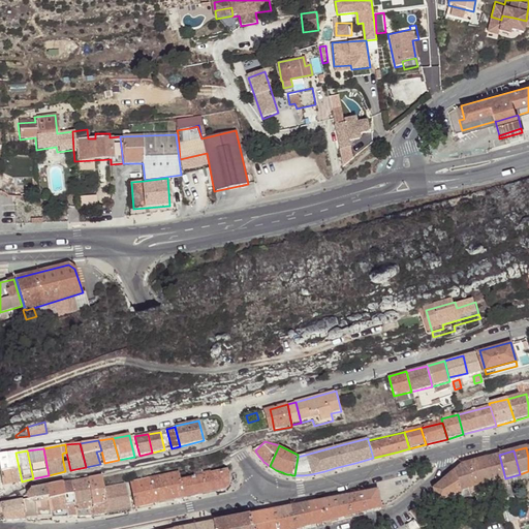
[(16,453),(7,454),(13,483),(22,481),(16,453)]
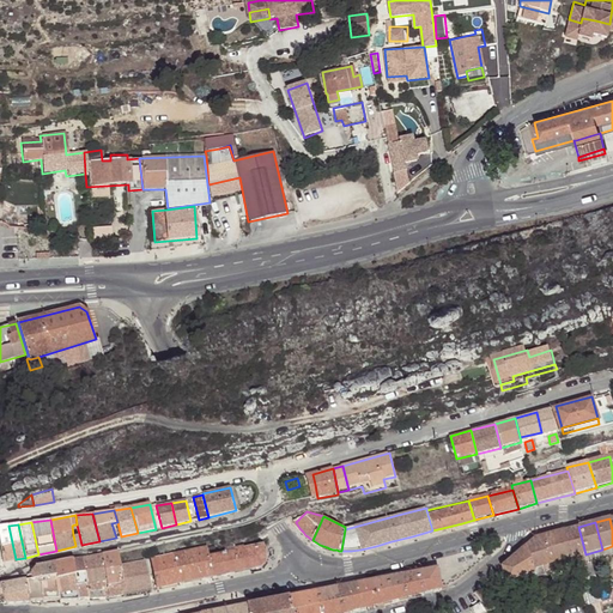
[(8,526),(0,526),(0,546),(4,562),(16,559),(8,526)]
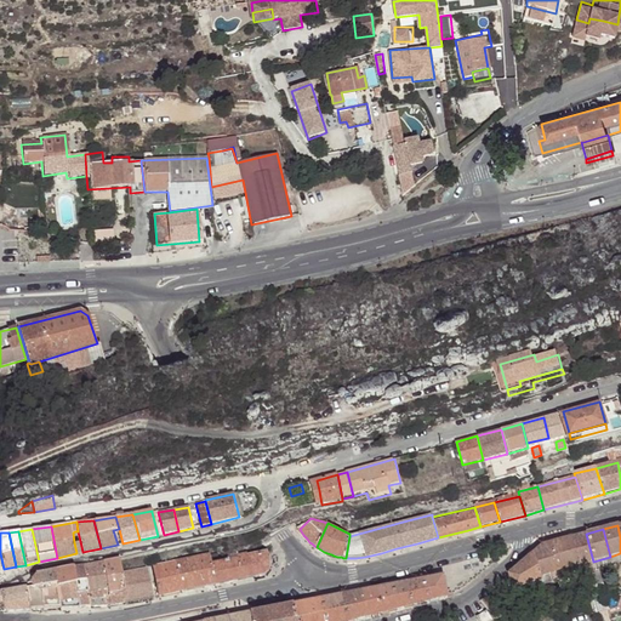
[(593,562),(586,534),(573,537),(580,565),(593,562)]
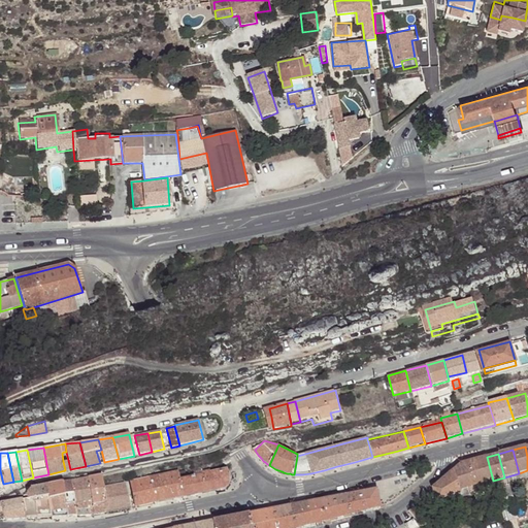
[(459,465),(452,471),(457,491),(461,491),(470,488),(472,494),(474,503),(497,497),(493,481),(487,457),(459,465)]
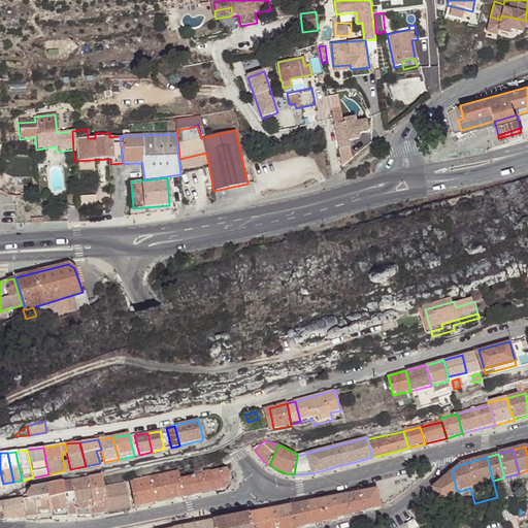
[(201,474),(179,479),(183,497),(201,494),(220,490),(223,489),(226,487),(227,485),(228,484),(228,481),(226,469),(211,472),(210,470),(201,472),(201,474)]
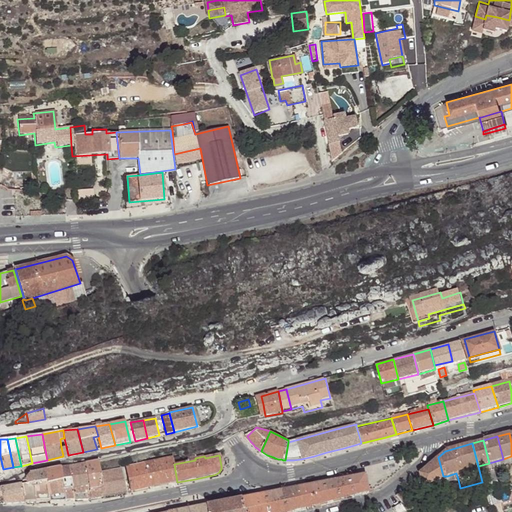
[(511,456),(503,459),(505,465),(511,463),(511,456)]
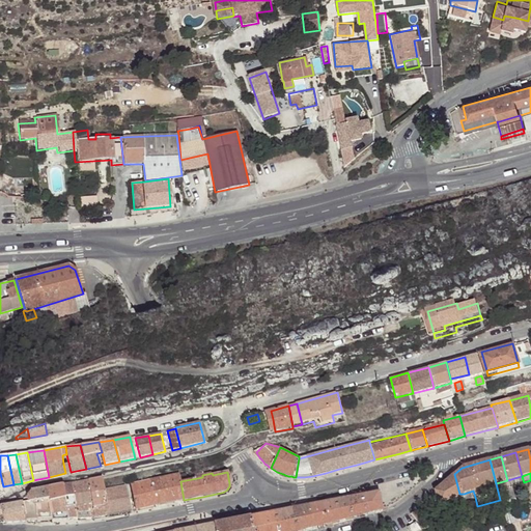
[(172,476),(149,480),(156,506),(184,500),(180,481),(178,474),(172,476)]
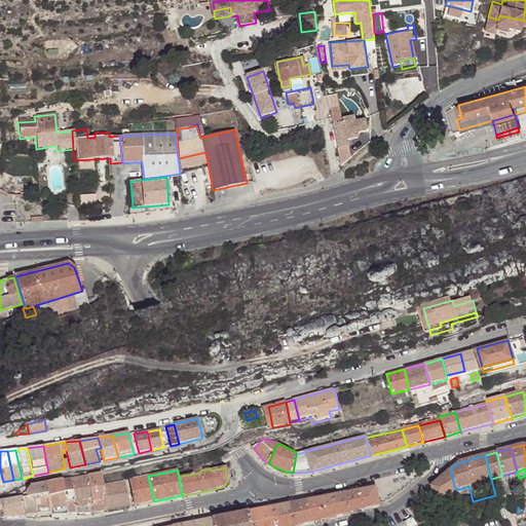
[(430,486),(435,497),(435,499),(443,497),(452,494),(454,492),(456,491),(458,490),(459,489),(455,489),(450,470),(430,486)]
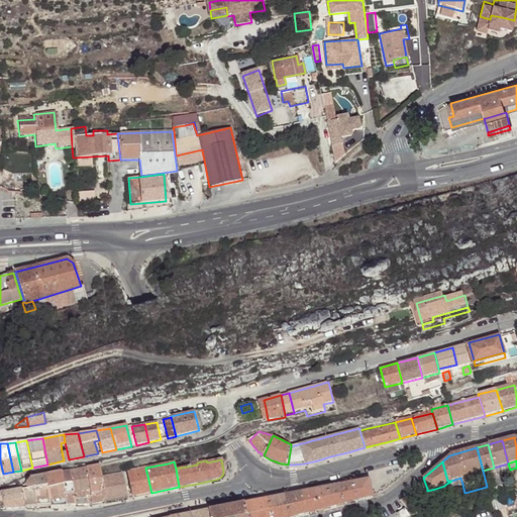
[(508,463),(494,468),(496,474),(510,470),(508,463)]
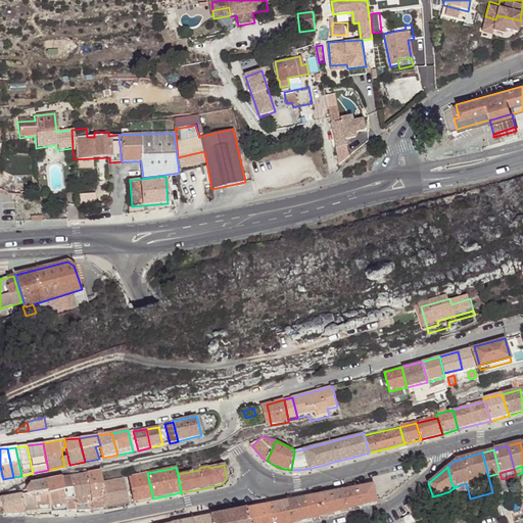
[(100,471),(87,474),(88,481),(92,510),(105,508),(101,482),(100,471)]
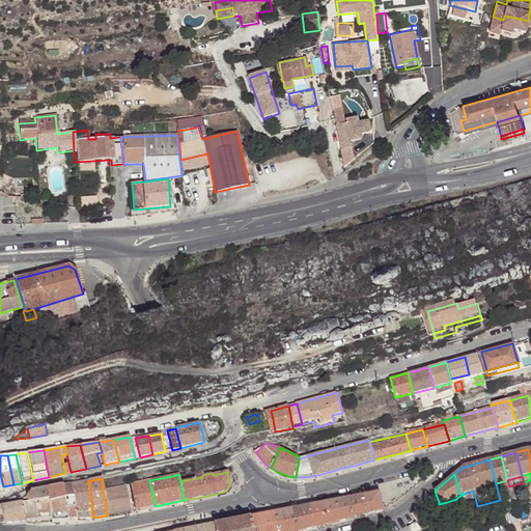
[(131,484),(136,510),(156,506),(149,480),(131,484)]
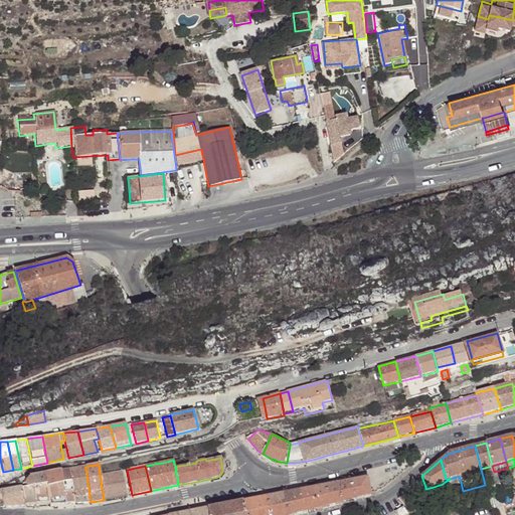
[(494,472),(492,466),(481,469),(485,485),(486,491),(498,488),(494,472)]
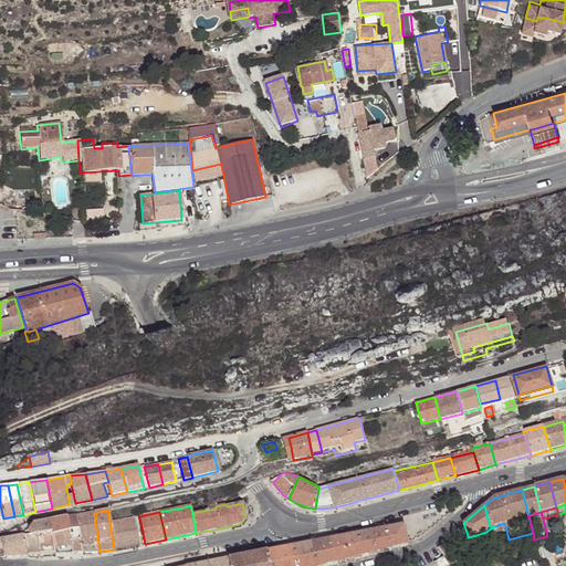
[(94,513),(76,516),(77,524),(95,521),(94,513)]
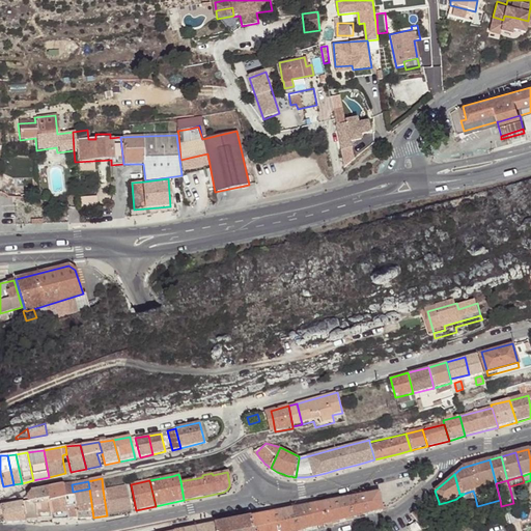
[(48,488),(49,499),(49,502),(64,499),(63,484),(48,488)]
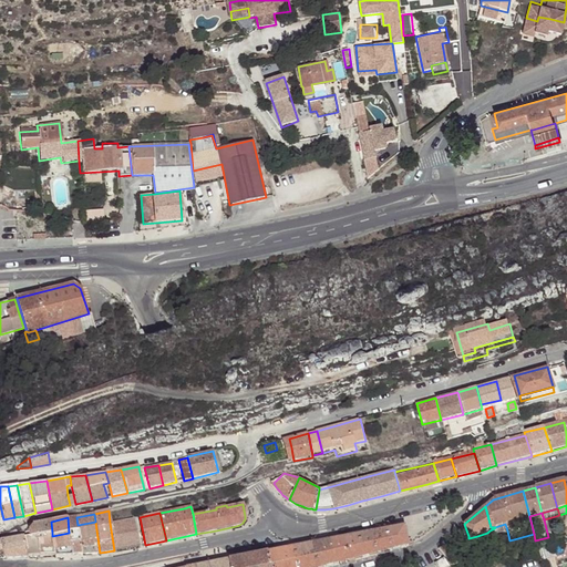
[(68,517),(69,533),(71,555),(83,554),(78,525),(76,517),(68,517)]
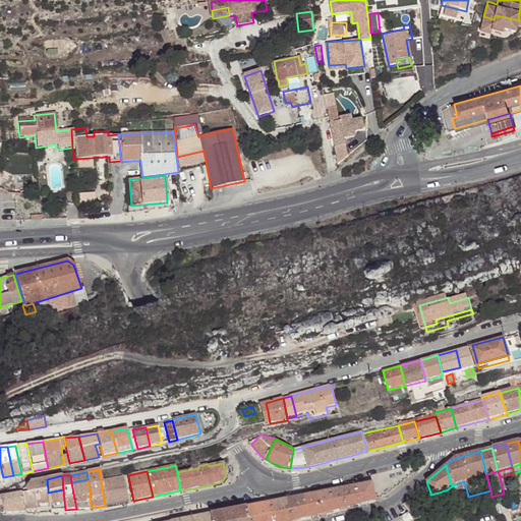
[(123,476),(101,480),(105,506),(128,502),(123,476)]
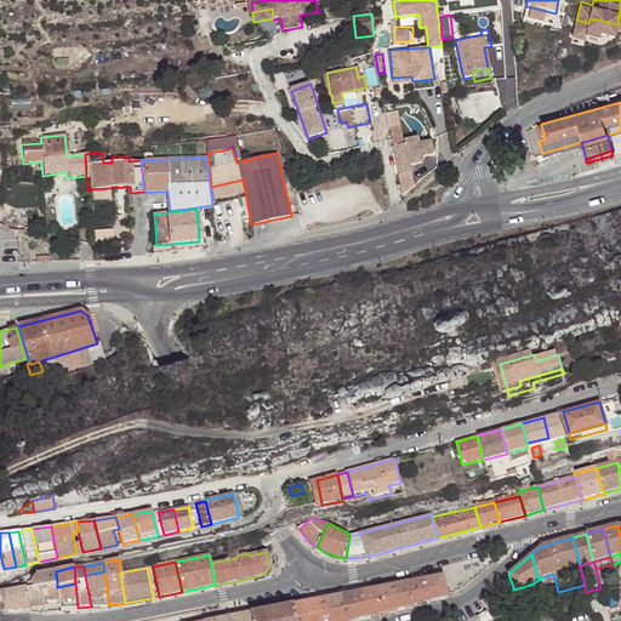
[(32,580),(33,586),(33,588),(57,584),(56,571),(36,575),(32,580)]
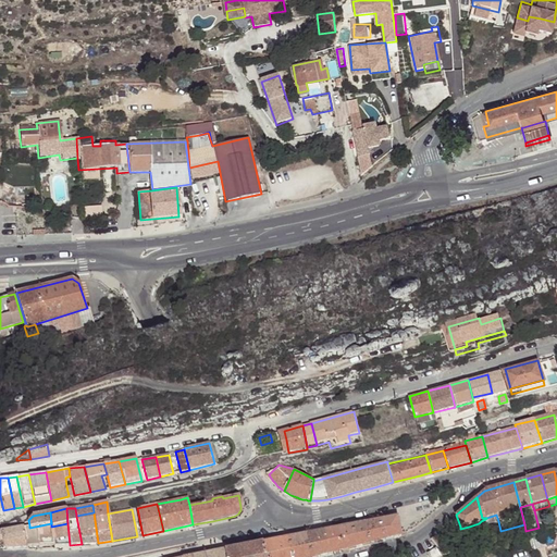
[(96,543),(98,543),(94,512),(76,516),(82,544),(96,543)]
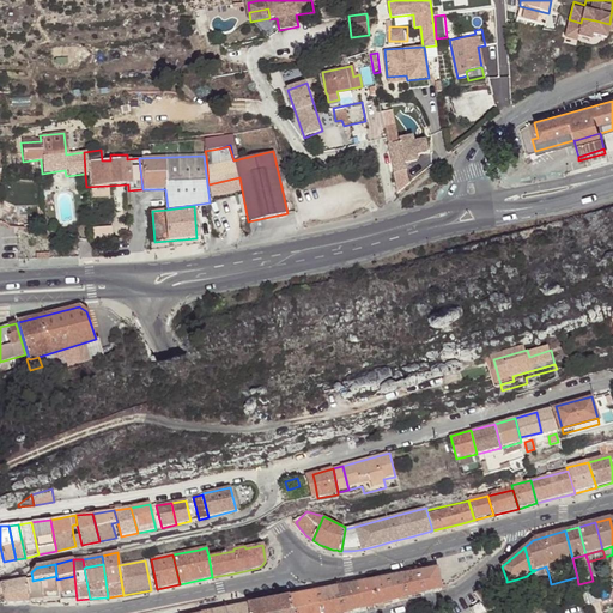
[(437,568),(418,572),(423,594),(442,589),(441,588),(437,568)]
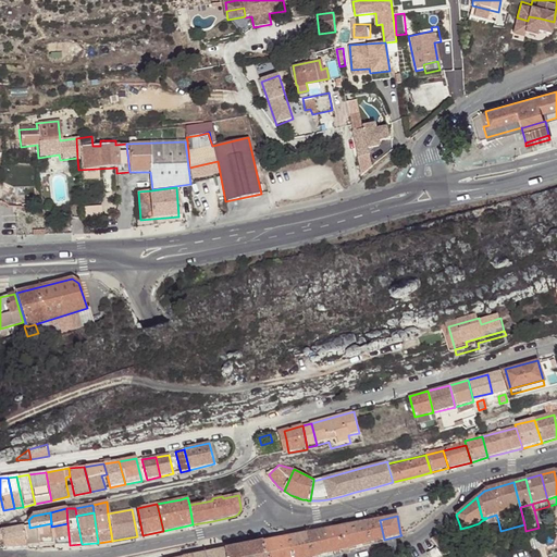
[(364,522),(369,543),(384,540),(380,520),(364,522)]
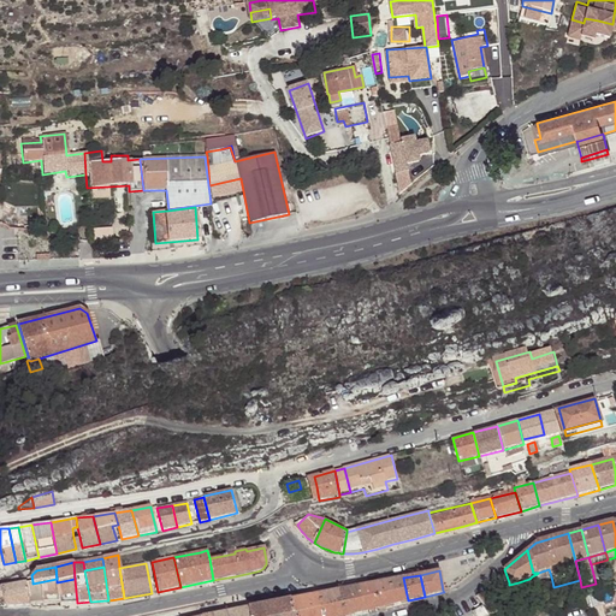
[(403,578),(389,581),(394,605),(408,600),(403,578)]
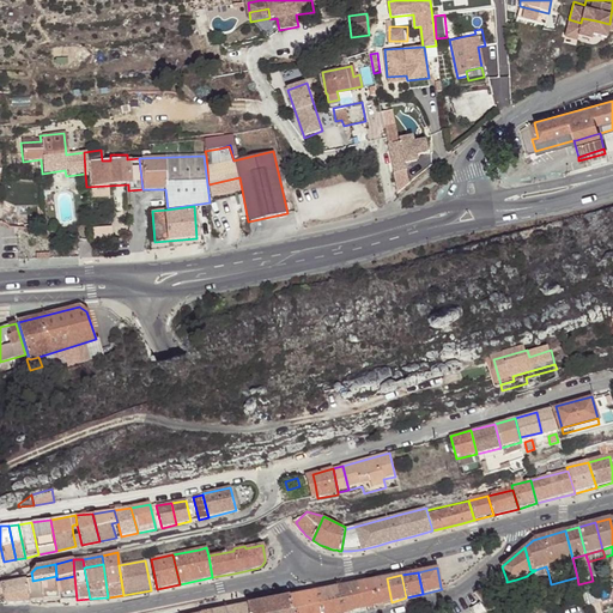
[(32,578),(26,580),(30,601),(60,600),(56,580),(56,576),(32,581),(32,578)]
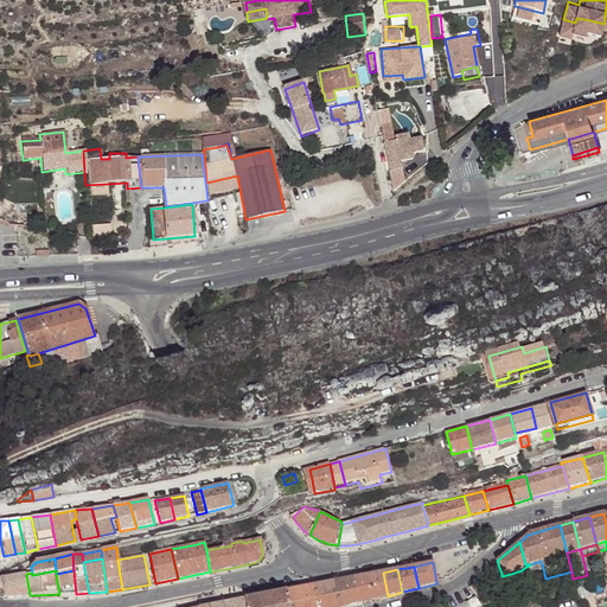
[(74,570),(56,574),(59,594),(76,594),(74,570)]
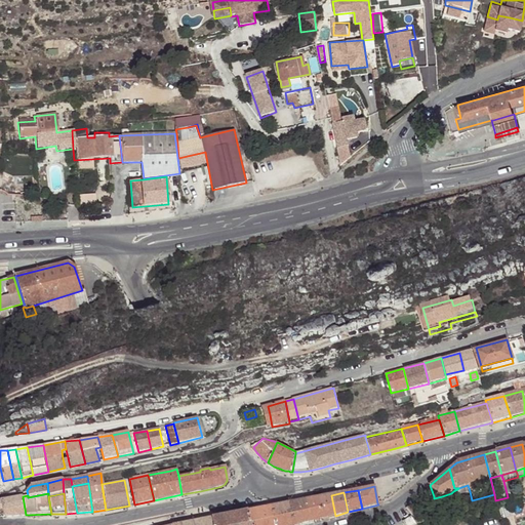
[(317,497),(322,519),(335,516),(331,495),(317,497)]
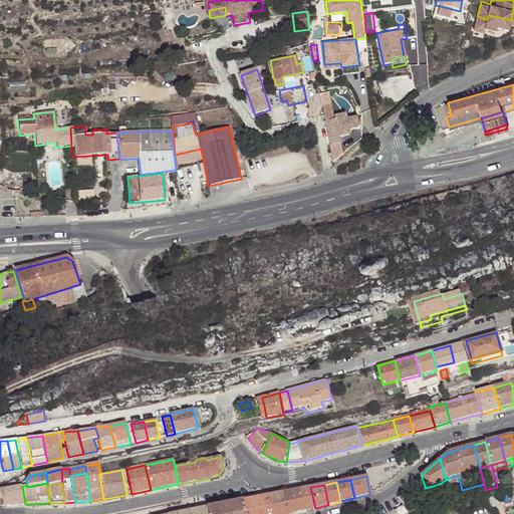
[(1,490),(2,499),(4,505),(25,504),(22,486),(12,488),(1,490)]
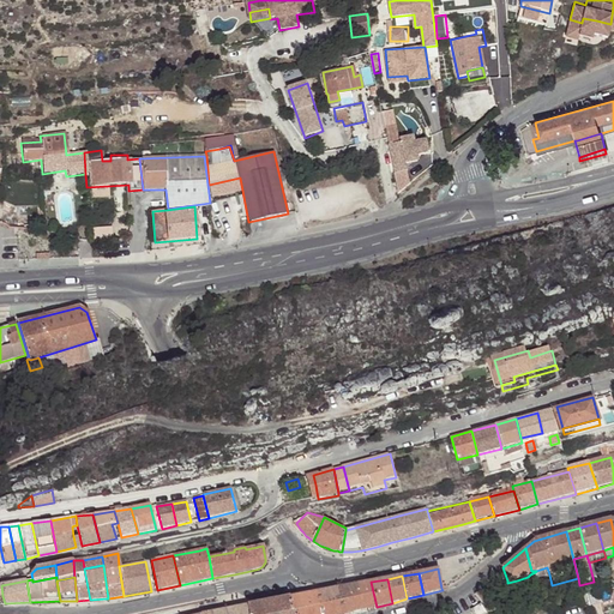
[(371,582),(355,585),(361,611),(377,607),(371,582)]
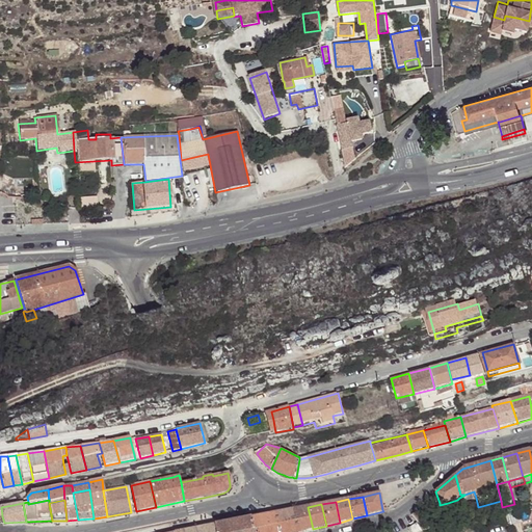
[(291,510),(295,531),(300,531),(313,529),(308,507),(291,510)]
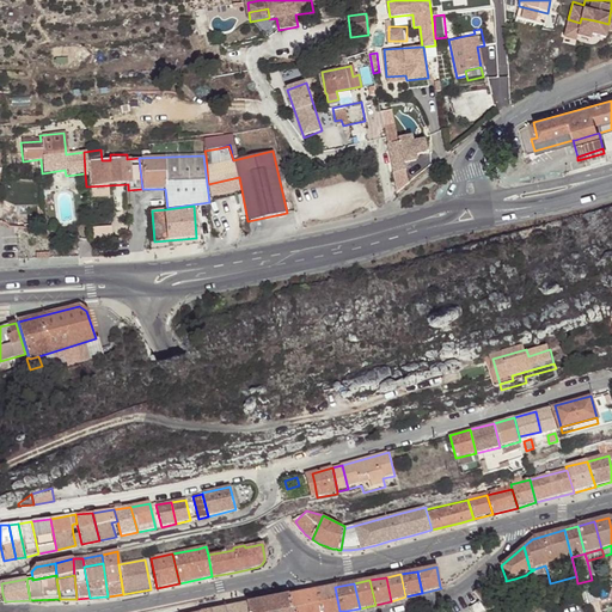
[(340,611),(335,587),(316,591),(319,611),(340,611)]
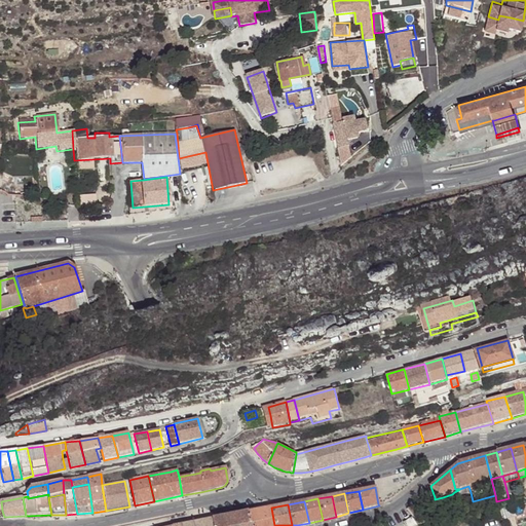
[(407,509),(419,525),(421,525),(431,523),(418,504),(407,509)]
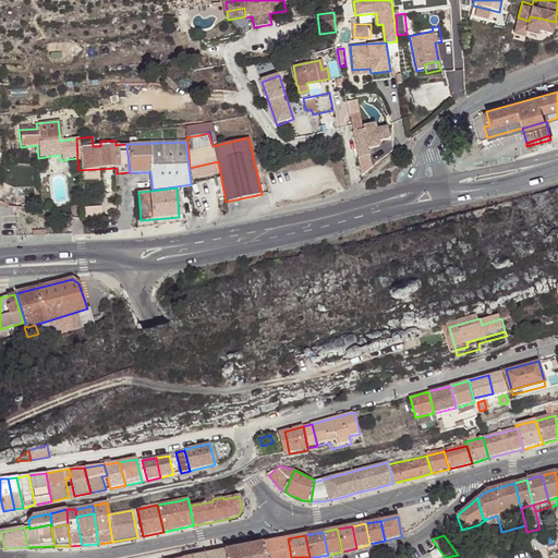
[(262,544),(264,557),(291,557),(288,538),(262,544)]
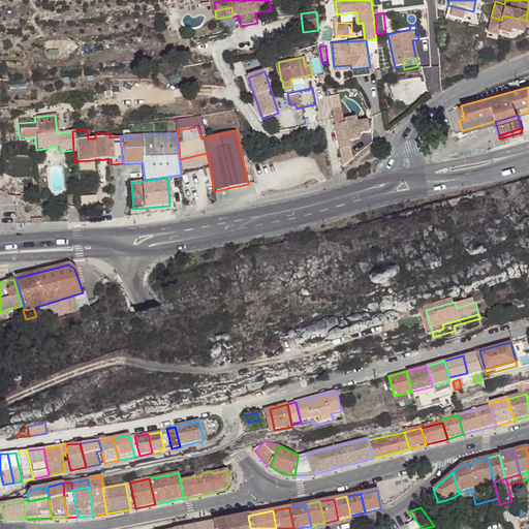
[(250,528),(248,516),(212,523),(213,528),(250,528)]
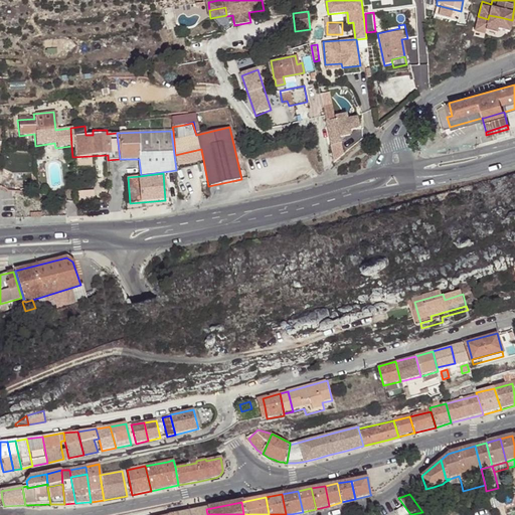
[(403,506),(395,512),(397,514),(406,514),(408,514),(403,506)]
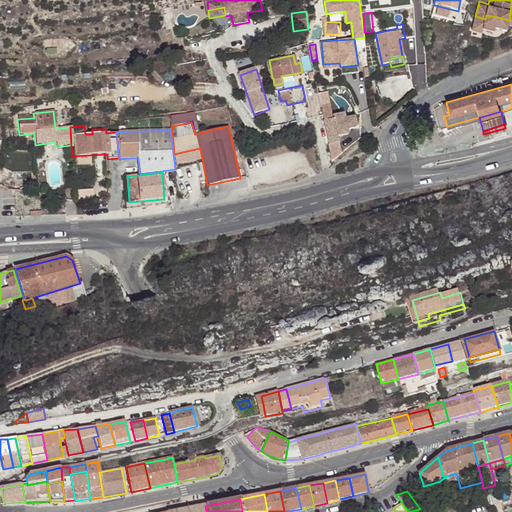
[(475,503),(467,505),(468,511),(470,511),(477,511),(475,503)]
